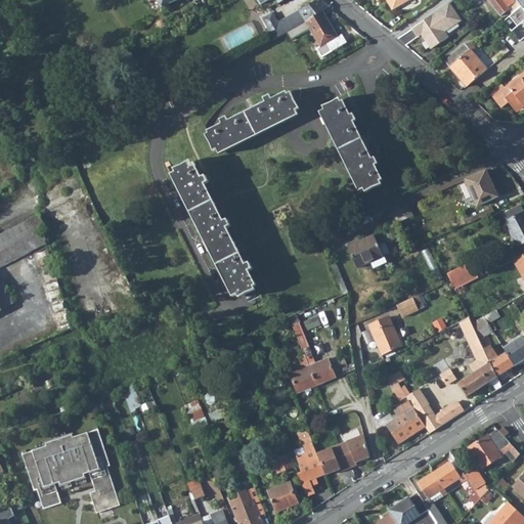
[(320,0),(317,0),(300,11),(306,23),(330,7),(320,0)]
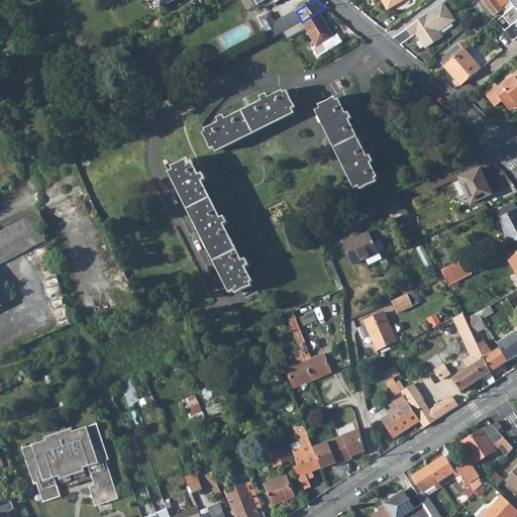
[(371,0),(373,2),(375,0),(384,0),(390,9),(404,0),(371,0)]
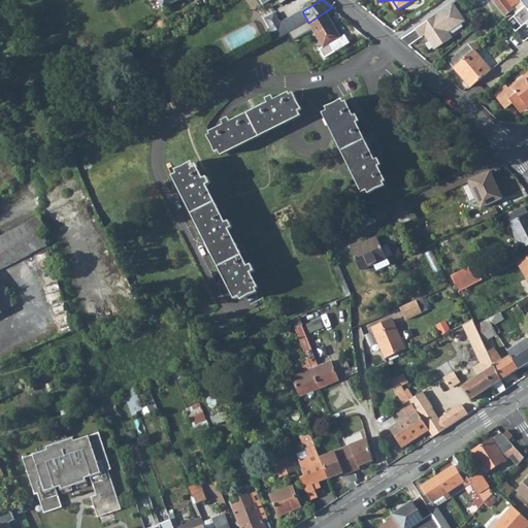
[(392,0),(389,0),(395,10),(398,9),(392,0)]
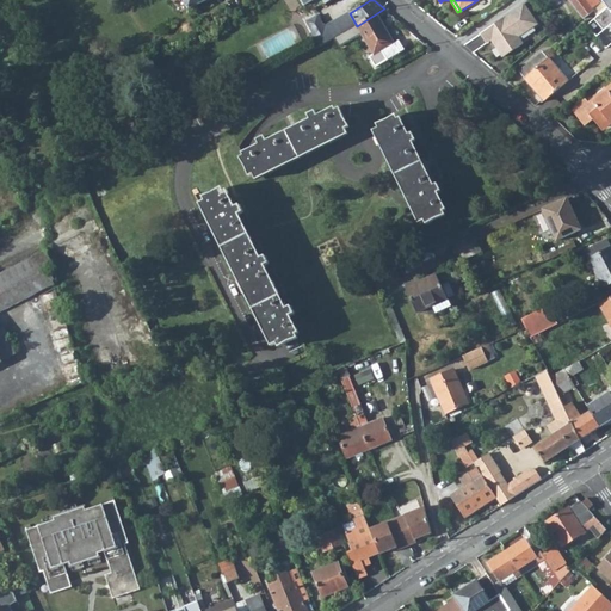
[(593,8),(600,2),(598,0),(554,0),(555,1),(556,0),(569,0),(584,19),(594,11),(593,8)]
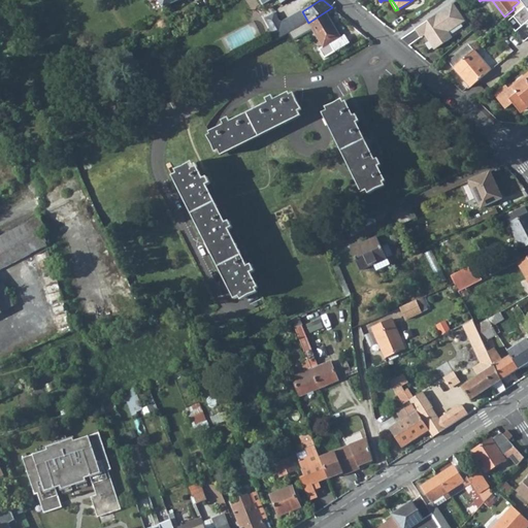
[(453,4),(415,29),(420,37),(425,34),(435,50),(452,38),(448,32),(464,21),(453,4)]
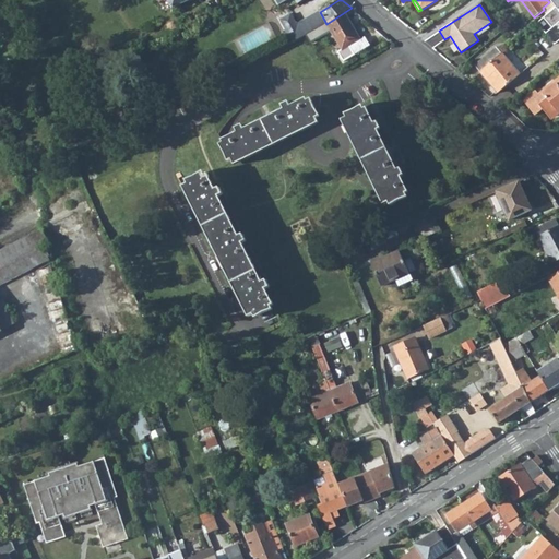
[(326,24),(306,36),(310,44),(331,32),(342,50),(349,46),(354,55),(366,48),(346,16),(356,11),(352,8),(326,24)]
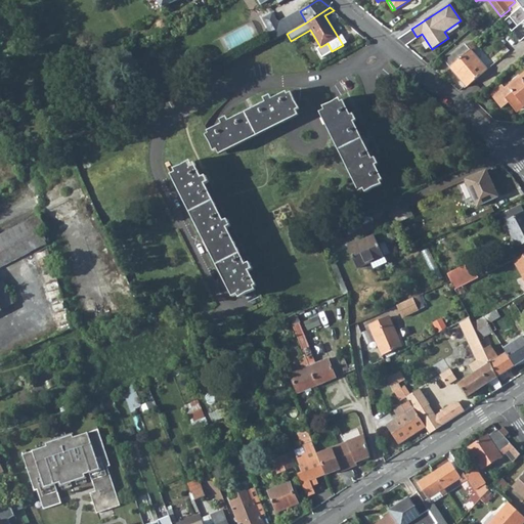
[(279,22),(287,34),(306,23),(300,11),(279,22)]
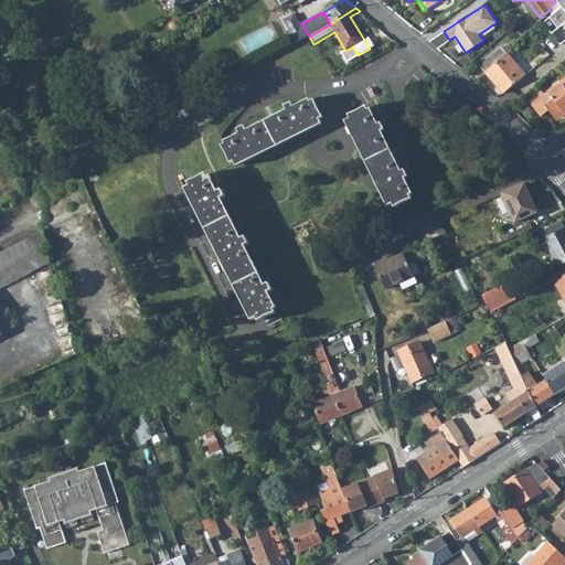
[(294,13),(284,20),(289,30),(300,24),(294,13)]
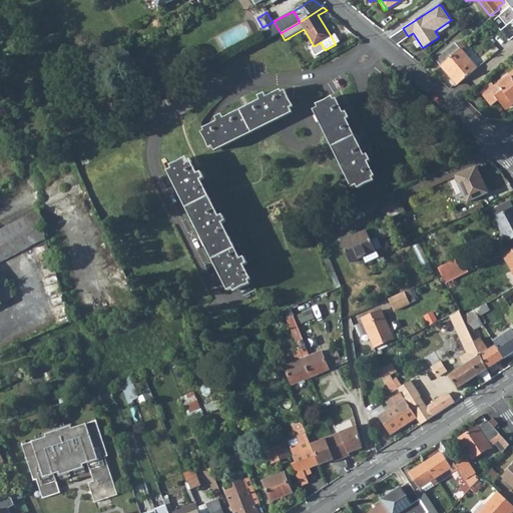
[(168,24),(170,30),(181,27),(180,21),(174,22),(168,24)]
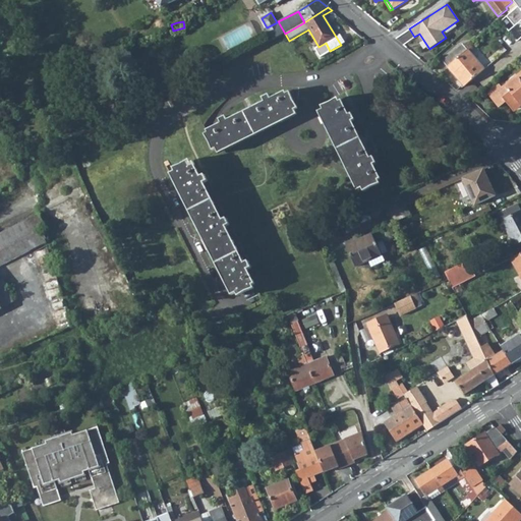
[(284,34),(285,34),(278,21),(277,22),(267,27),(265,29),(271,41),(284,34)]
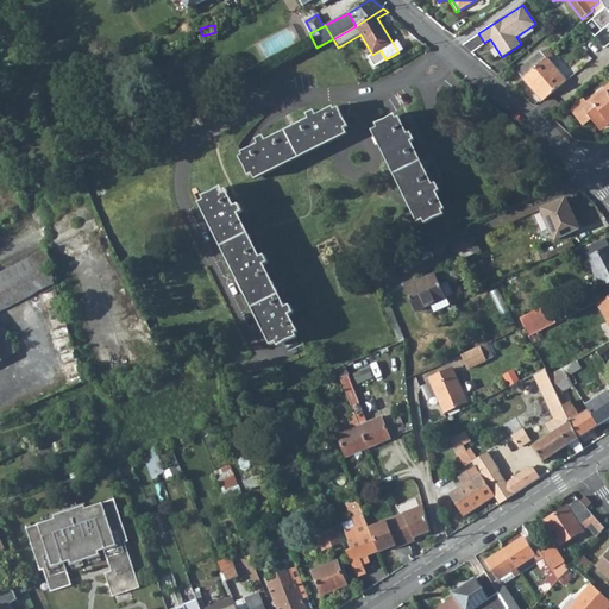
[(369,57),(375,67),(385,60),(381,50),(372,55),(369,57)]
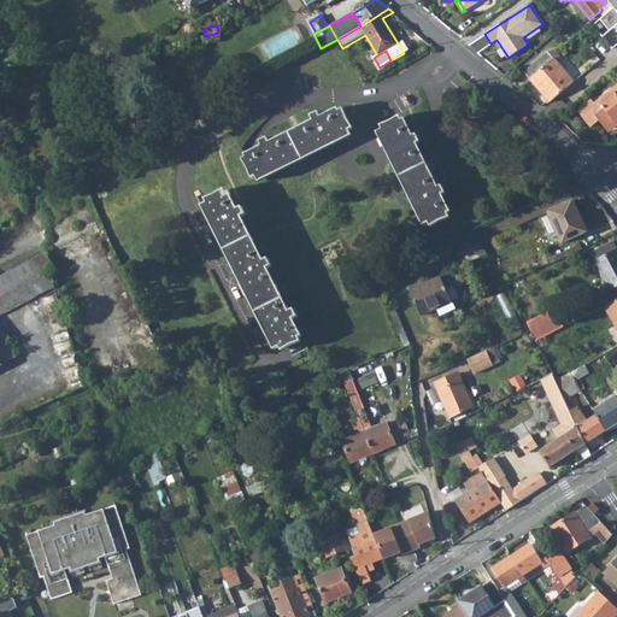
[(524,72),(530,80),(553,59),(547,52),(524,72)]
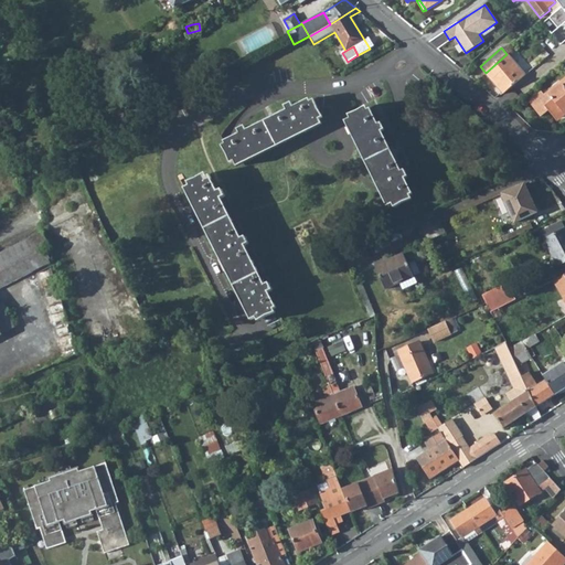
[(525,75),(507,54),(486,73),(502,92),(503,94),(525,75)]
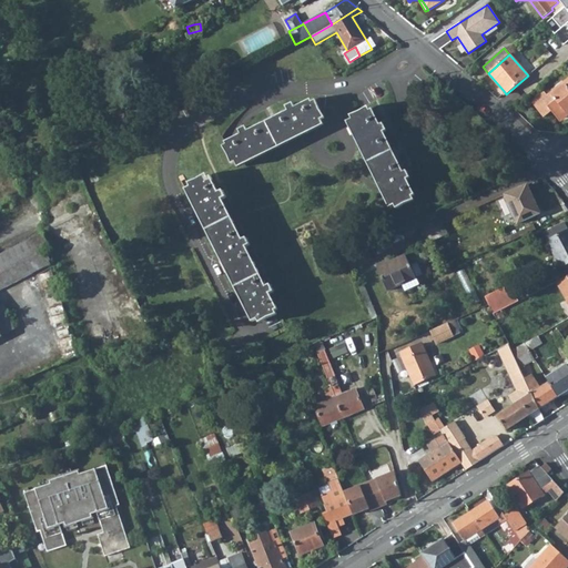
[(567,79),(547,95),(545,92),(531,102),(544,118),(551,111),(557,120),(566,113),(565,112),(567,109),(567,79)]
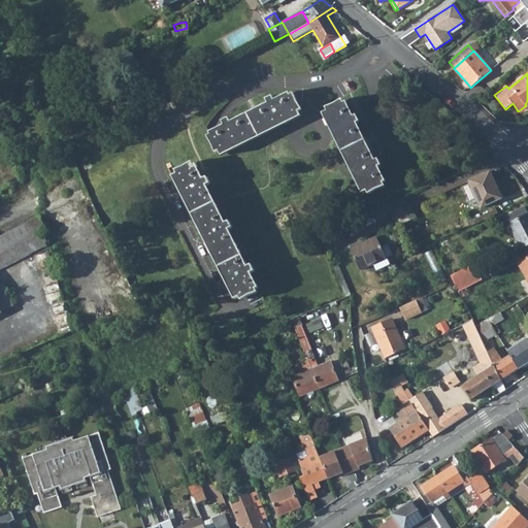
[(225,127),(210,134),(219,151),(297,110),(290,95),(275,102),(272,96),(265,100),(268,105),(232,124),(229,119),(222,122),(225,127)]
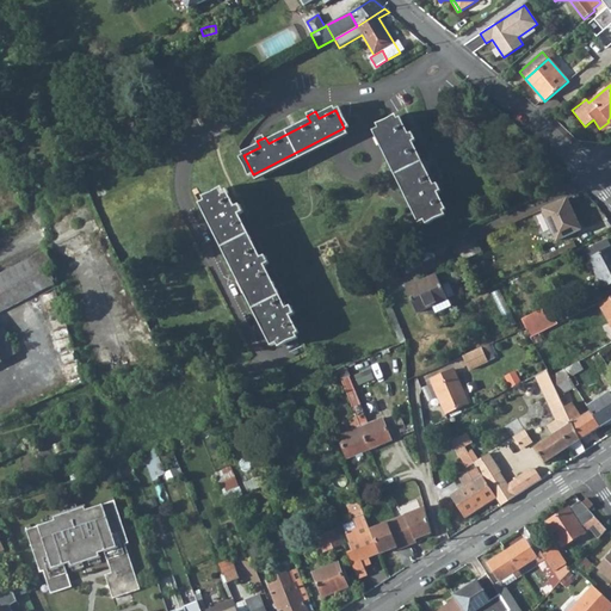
[(397,119),(378,128),(425,221),(443,211),(434,195),(440,191),(437,183),(431,186),(409,144),(417,141),(412,133),(406,136),(397,119)]
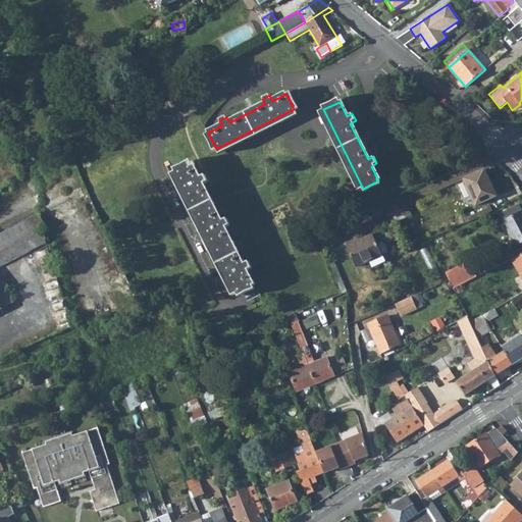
[(217,151),(218,154),(298,114),(294,109),(216,149),(217,151)]
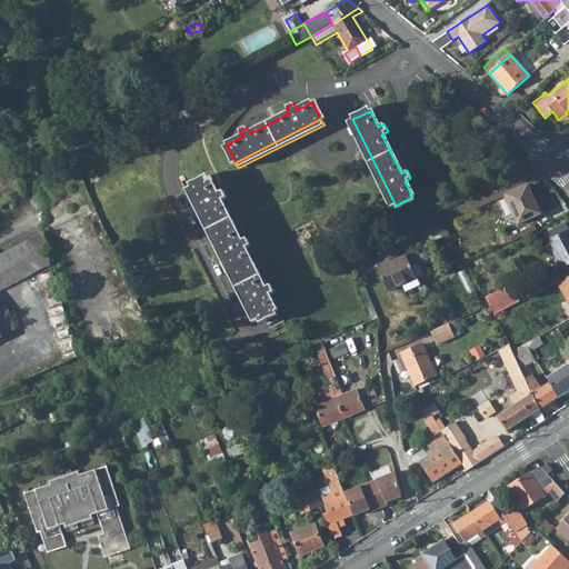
[(347,122),(390,208),(396,206),(352,119),(347,122)]
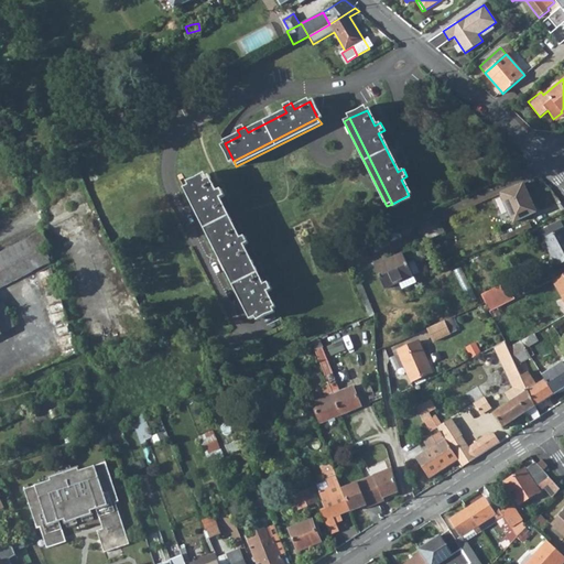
[(88,186),(86,187),(99,216),(105,228),(184,188),(190,185),(207,176),(235,163),(234,161),(225,143),(214,122),(88,186)]
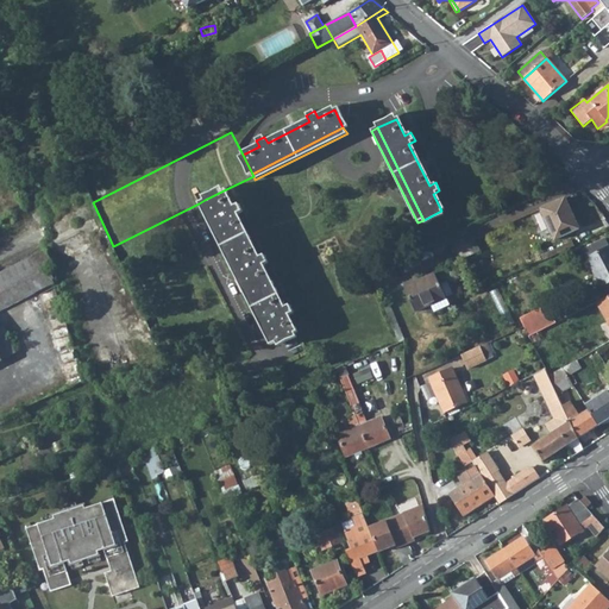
[(224,190),(205,200),(277,343),(295,333),(287,316),(294,313),(289,305),(283,308),(262,267),(268,263),(264,255),(257,258),(236,215),(243,212),(238,205),(232,208),(224,190)]
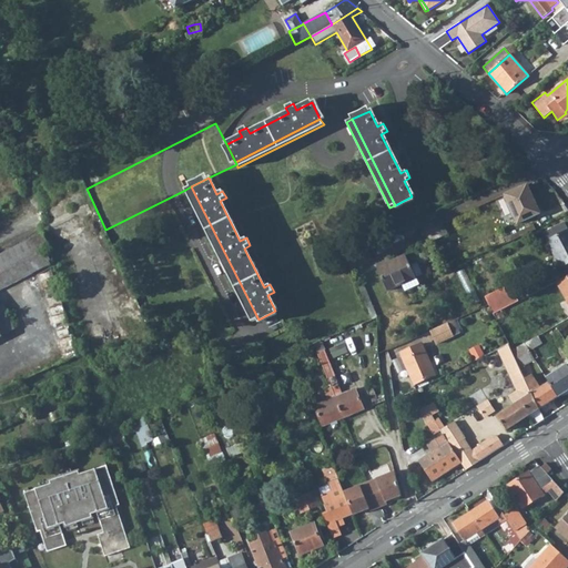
[(527,184),(505,194),(518,224),(538,214),(531,201),(535,200),(527,184)]
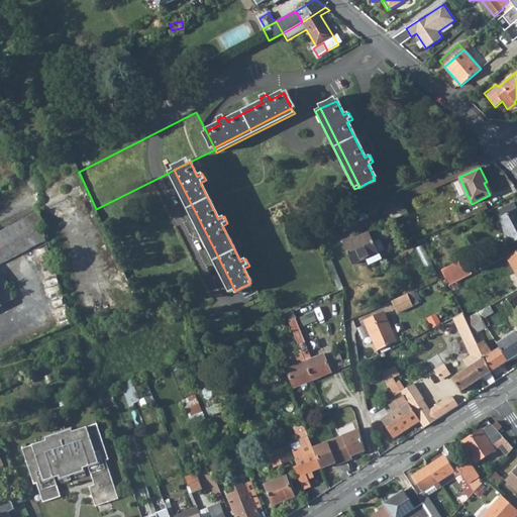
[(169,173),(230,293),(235,291),(174,170),(169,173)]
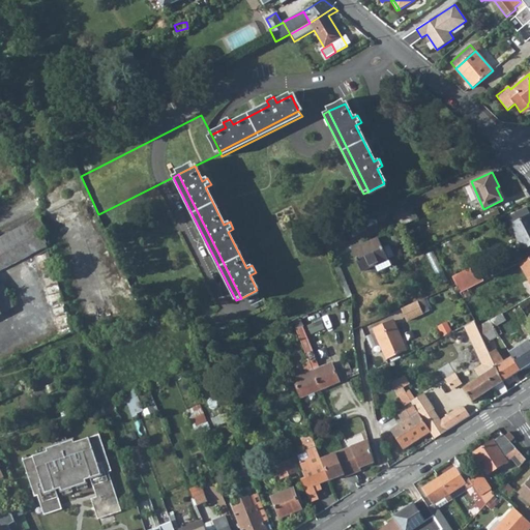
[(506,218),(523,249),(524,248),(526,252),(529,249),(529,212),(527,207),(506,218)]
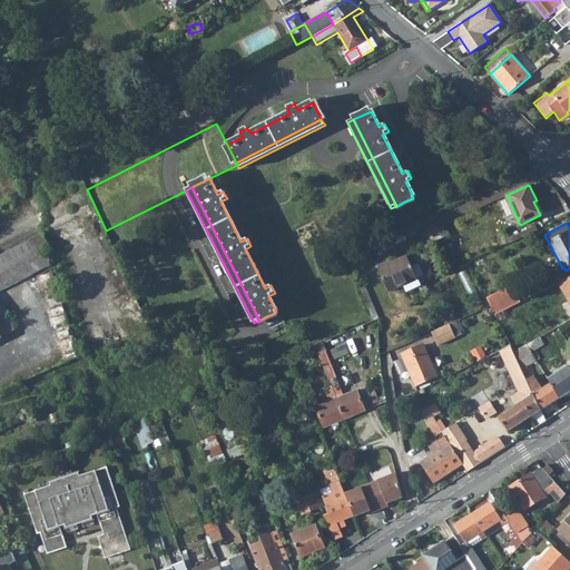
[(444,224),(423,234),(428,245),(449,235),(444,224)]
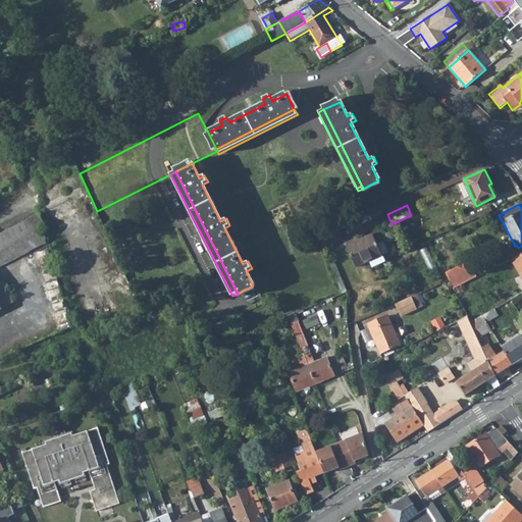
[(490,207),(479,212),(481,216),(492,211),(490,207)]
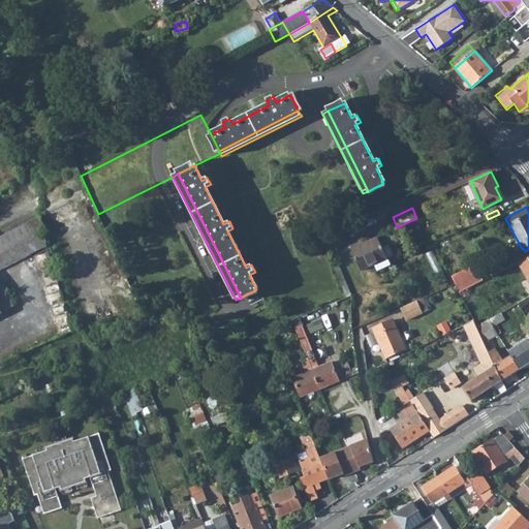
[(470,222),(472,226),(488,219),(486,215),(470,222)]
